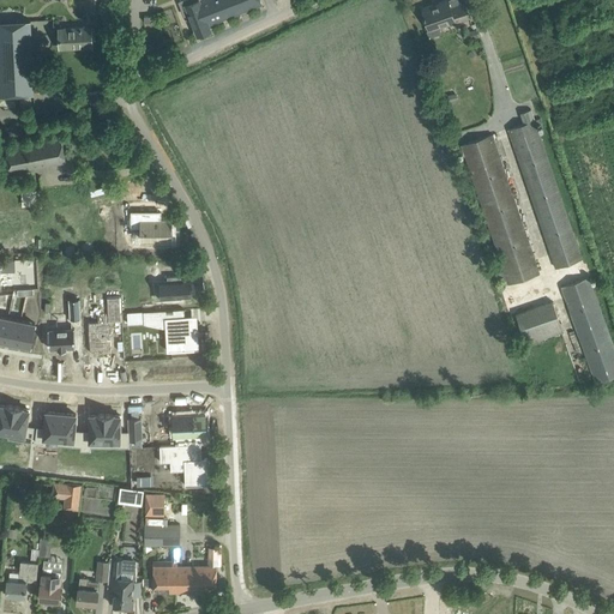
[(100,12),(100,0),(90,0),(90,12),(100,12)]
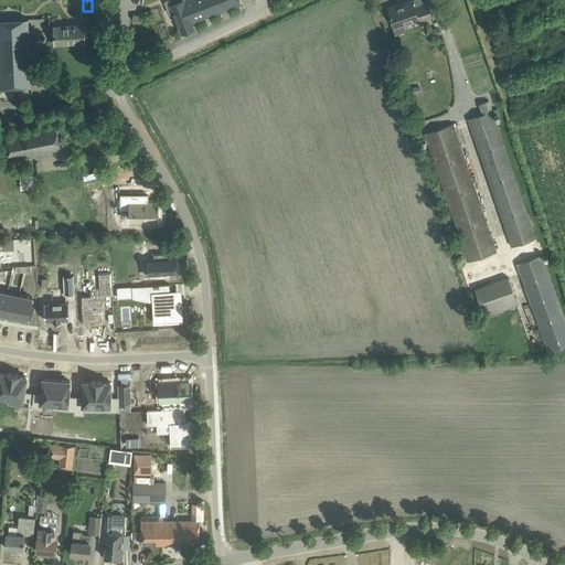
[(130,0),(132,8),(128,9),(131,21),(146,18),(144,6),(160,2),(159,0),(130,0)]
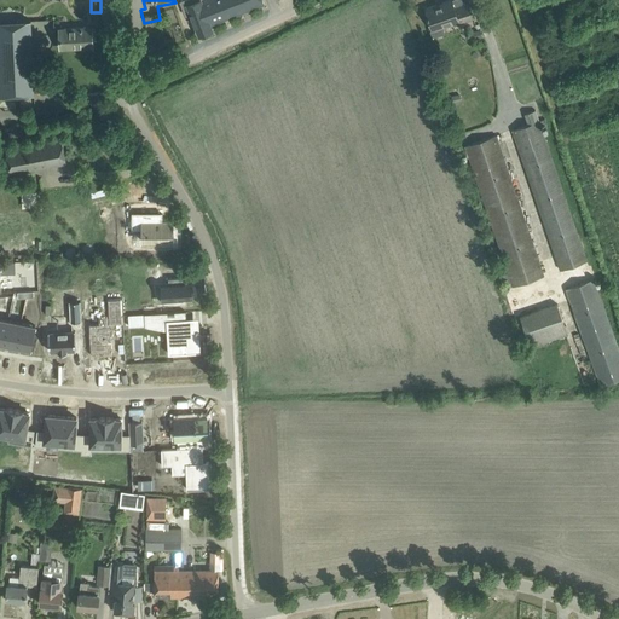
[(229,17),(221,0),(196,0),(197,1),(191,4),(189,0),(185,0),(181,3),(186,15),(190,13),(200,36),(213,30),(210,24),(229,17)]
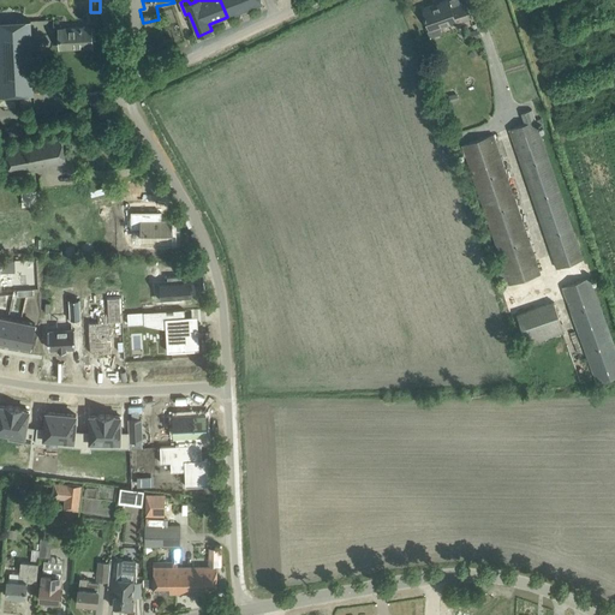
[(220,0),(227,17),(262,4),(260,0),(220,0)]
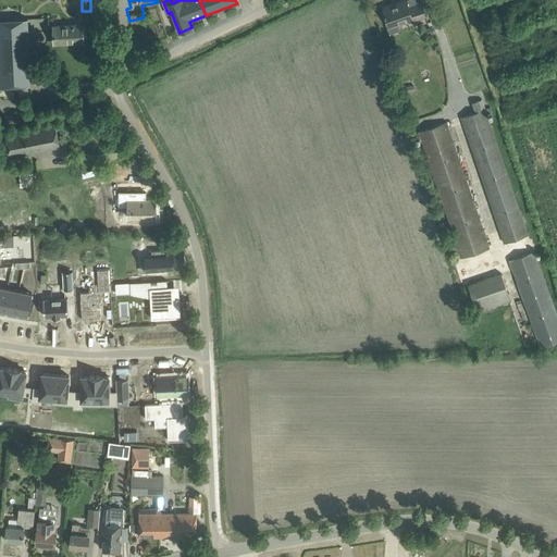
[(409,7),(406,0),(405,0),(383,8),(385,13),(384,13),(385,15),(390,28),(407,22),(408,23),(426,16),(425,12),(422,2),(409,7)]
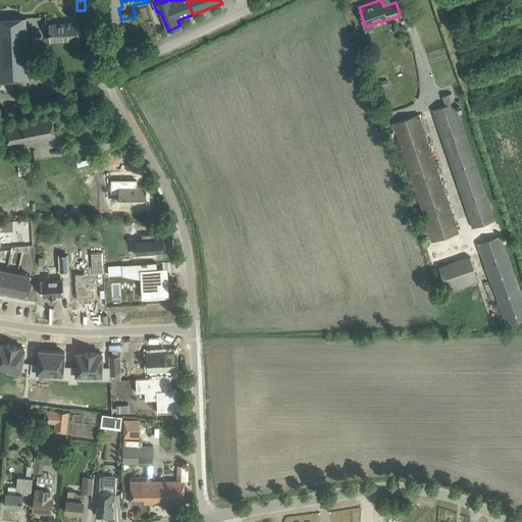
[(25,17),(0,18),(0,80),(29,79),(25,17)]
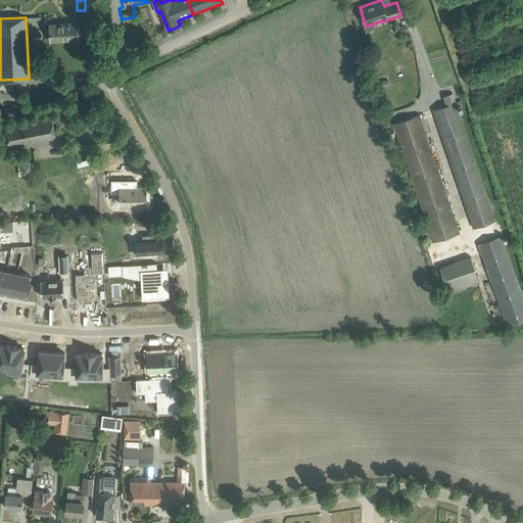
[(51,41),(78,39),(78,24),(50,25),(51,41)]
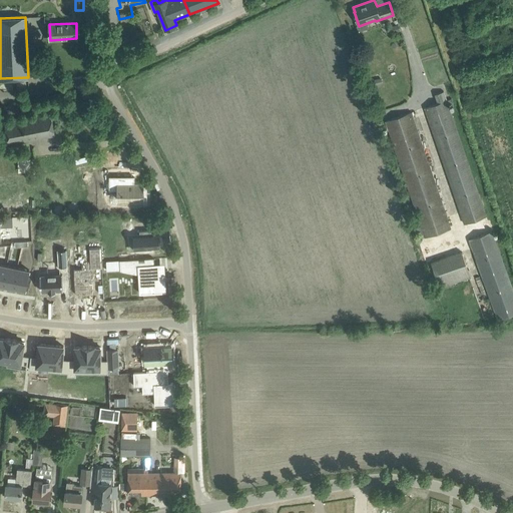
[(451,109),(449,105),(453,104),(452,98),(448,100),(445,91),(436,94),(439,103),(425,108),(464,223),(487,215),(454,118),(457,117),(454,108),(451,109)]
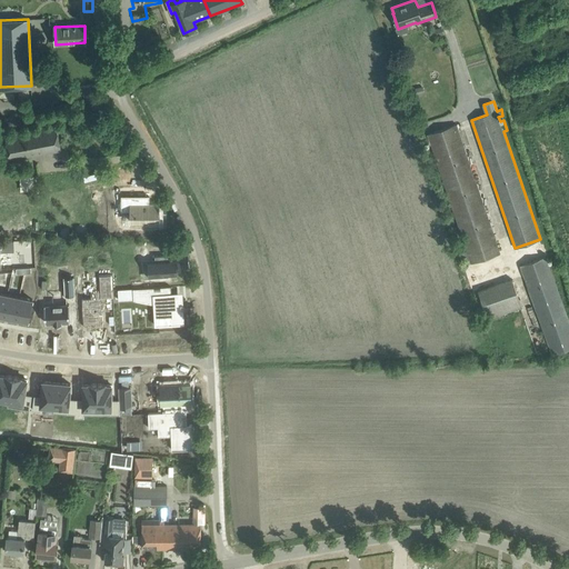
[(11,159),(60,149),(57,125),(6,135),(11,159)]
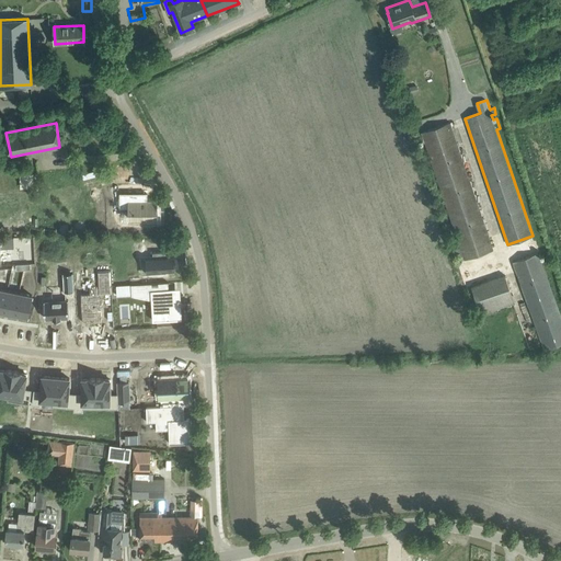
[(458,261),(493,250),(450,123),(421,133),(460,248),(455,250),(458,261)]
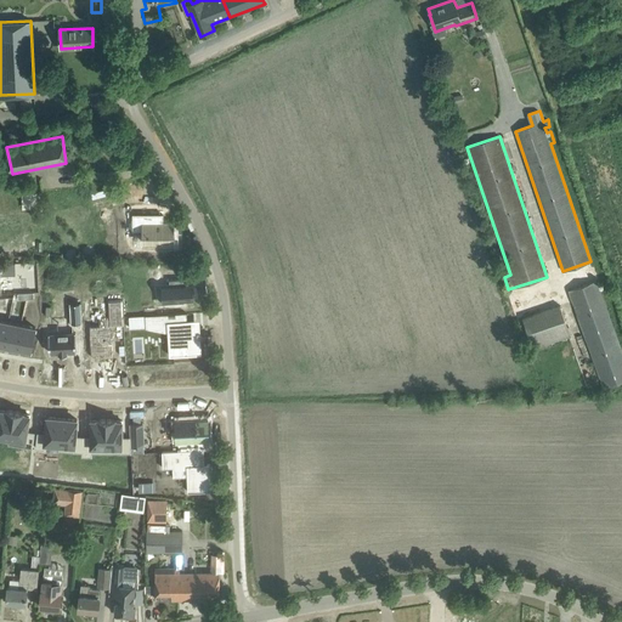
[(152,187),(118,187),(118,207),(151,207),(152,187)]
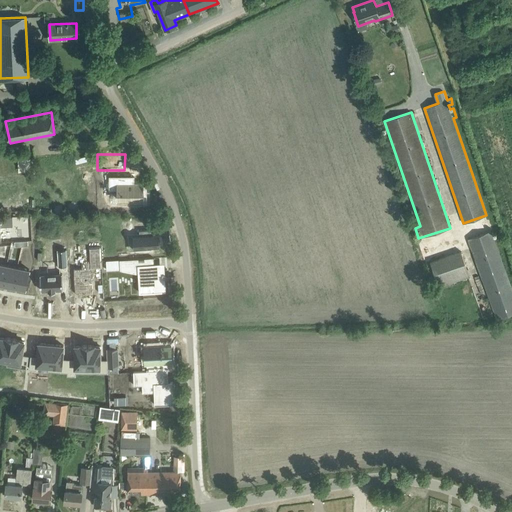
[(109,176),(109,190),(117,190),(117,199),(117,201),(143,201),(143,183),(134,183),(134,182),(131,182),(131,177),(134,177),(134,176),(109,176)]
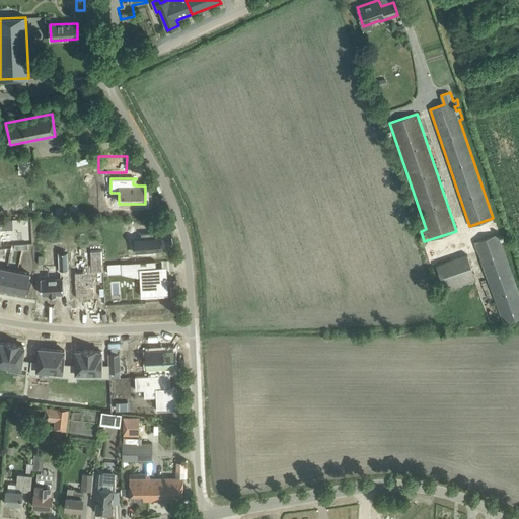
[(0,244),(1,245),(1,238),(0,229),(13,229),(12,219),(0,219),(0,244)]
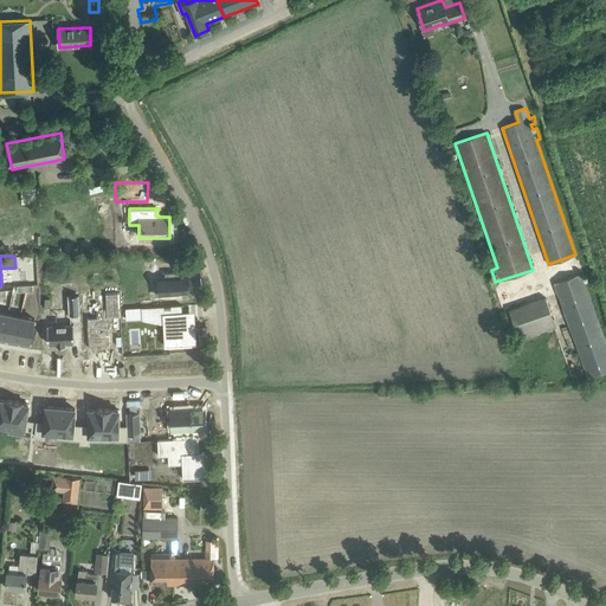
[(188,274),(131,275),(131,296),(188,294),(188,274)]
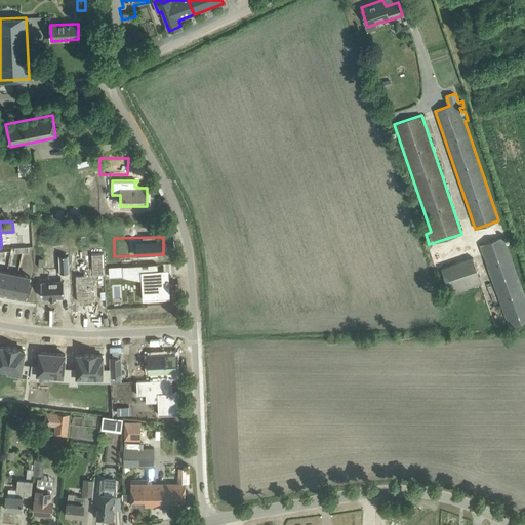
[(509,326),(524,320),(524,294),(505,237),(480,246),(509,326)]
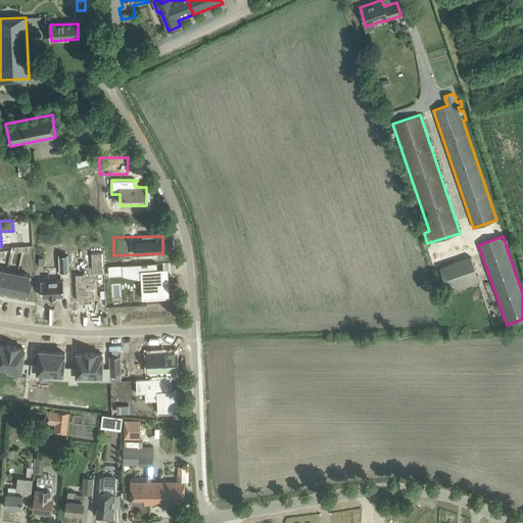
[(443,294),(480,282),(471,256),(435,269),(437,275),(443,294)]
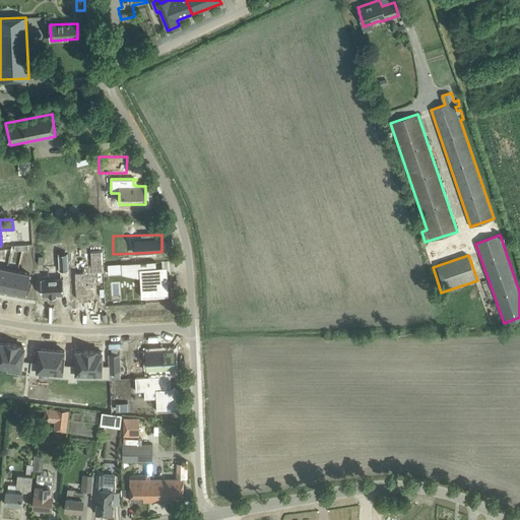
[(155,261),(121,263),(122,273),(140,277),(148,279),(148,288),(146,288),(146,297),(158,296),(158,295),(168,294),(167,281),(168,281),(168,277),(167,277),(166,277),(166,274),(156,275),(156,267),(155,261)]
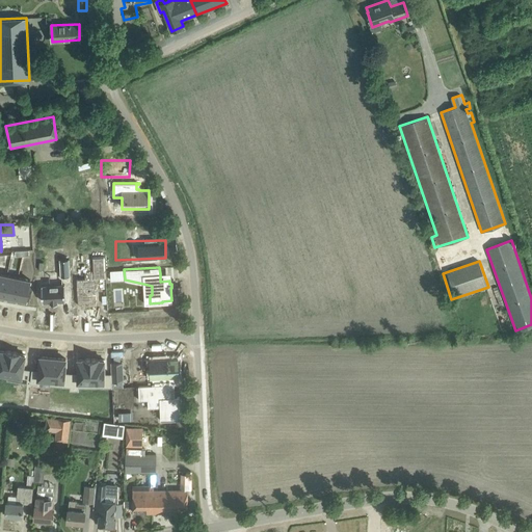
[(124,269),(110,270),(111,281),(125,280),(124,269)]
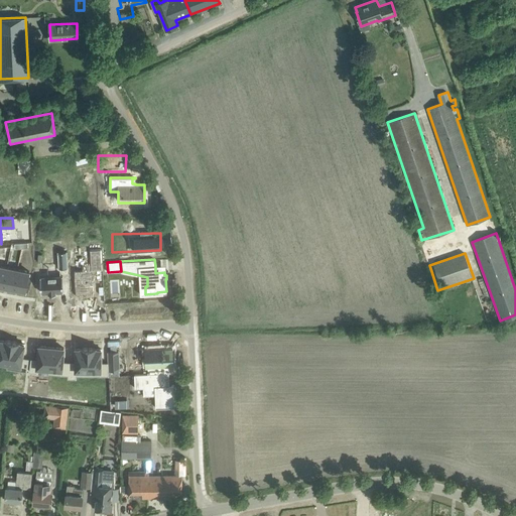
[(7,267),(3,285),(5,286),(6,286),(8,286),(14,288),(17,269),(12,268),(7,267)]
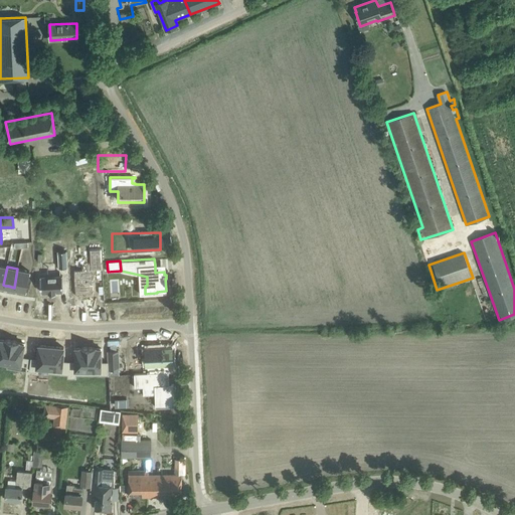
[(17,269),(14,288),(16,288),(18,289),(25,290),(29,271),(17,269)]
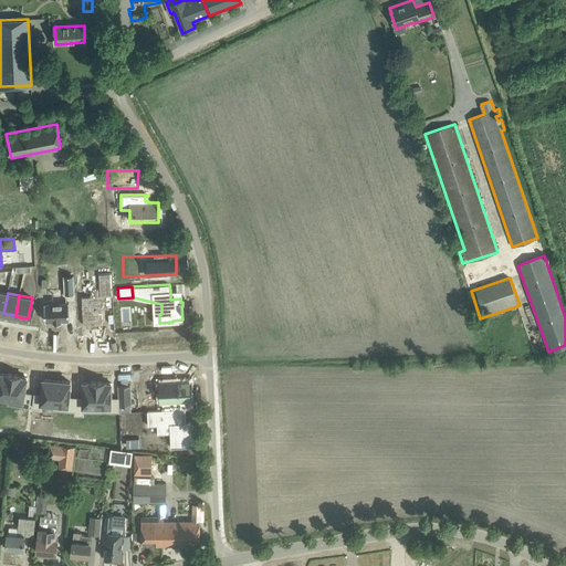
[(69,303),(43,303),(43,323),(54,322),(54,325),(60,324),(60,322),(65,321),(69,321),(69,303)]
